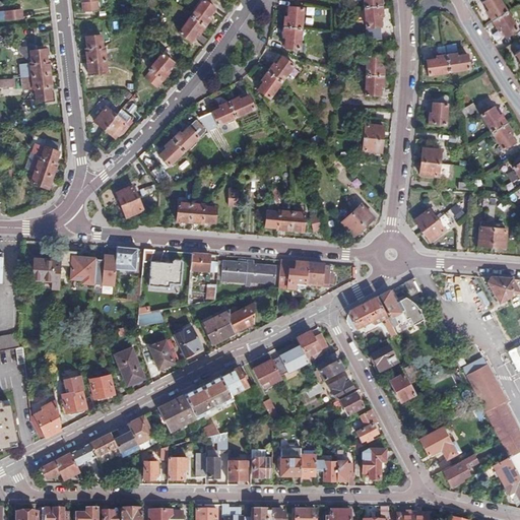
[(219,0),(203,0),(180,34),(192,42),(198,34),(200,36),(211,19),(210,17),(220,1),(219,0)]
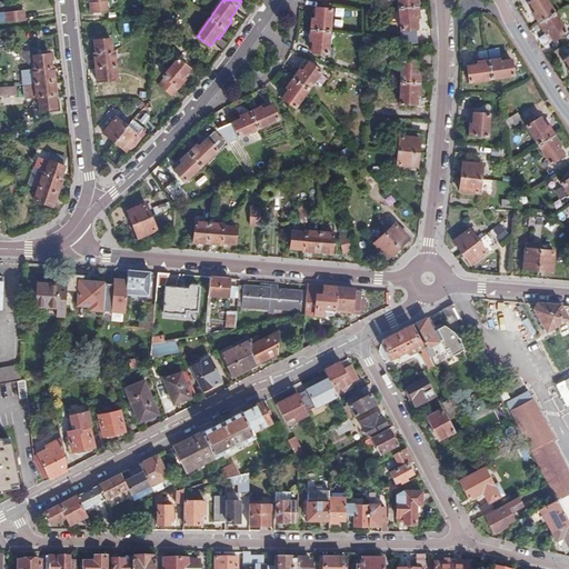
[(320,0),(316,0),(315,19),(311,19),(309,41),(312,42),(311,52),(327,53),(332,2),(320,0)]
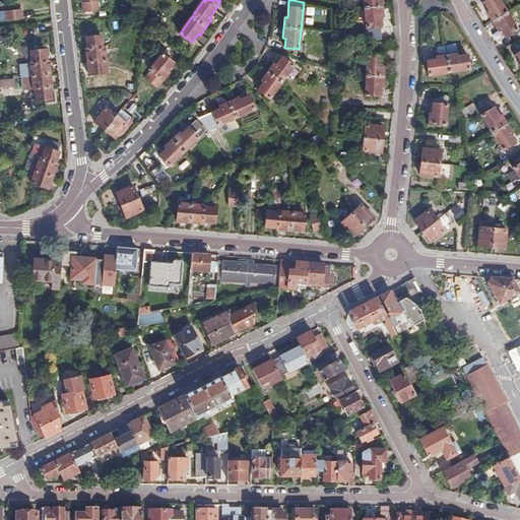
[(502,36),(516,26),(498,0),(481,0),(480,1),(485,9),(482,11),(494,28),(497,26),(502,36)]
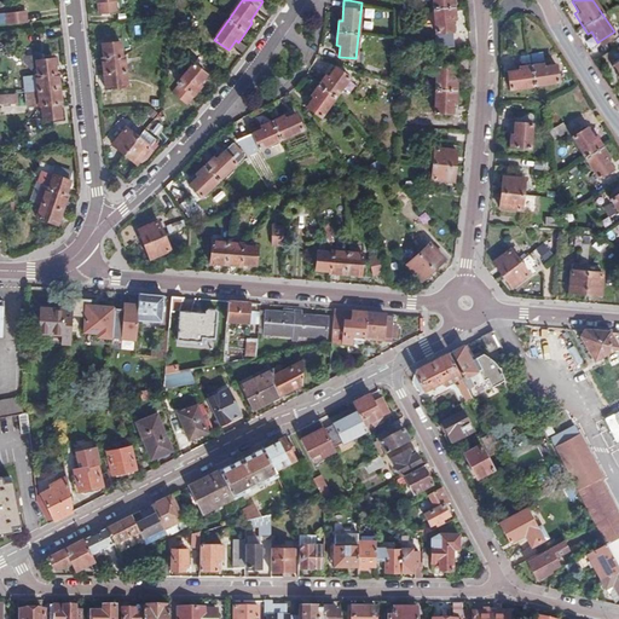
[(457,7),(433,9),(433,11),(426,11),(427,24),(434,24),(435,46),(453,46),(453,32),(455,30),(453,18),(457,18),(457,7)]
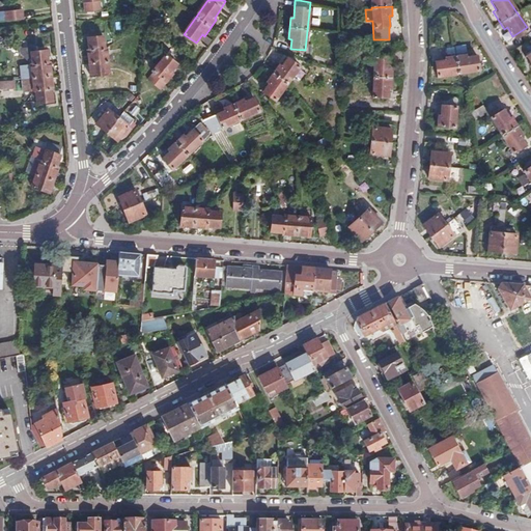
[(23,9),(3,10),(3,21),(23,20),(23,9)]
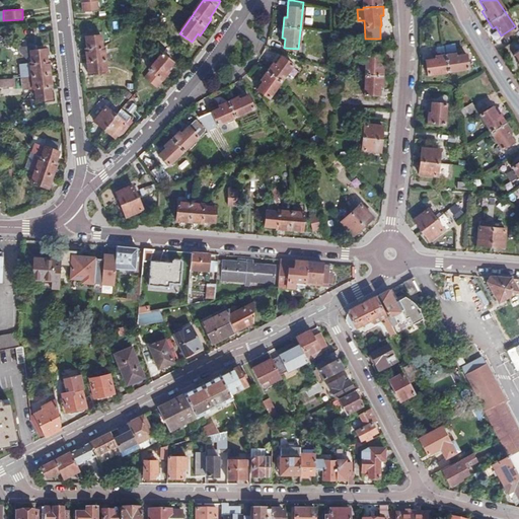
[(78,14),(79,21),(92,20),(91,13),(78,14)]
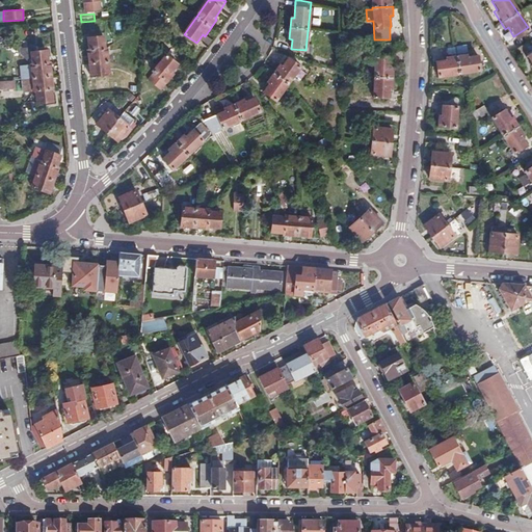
[(95,21),(81,22),(82,29),(95,27),(101,26),(101,20),(95,21)]
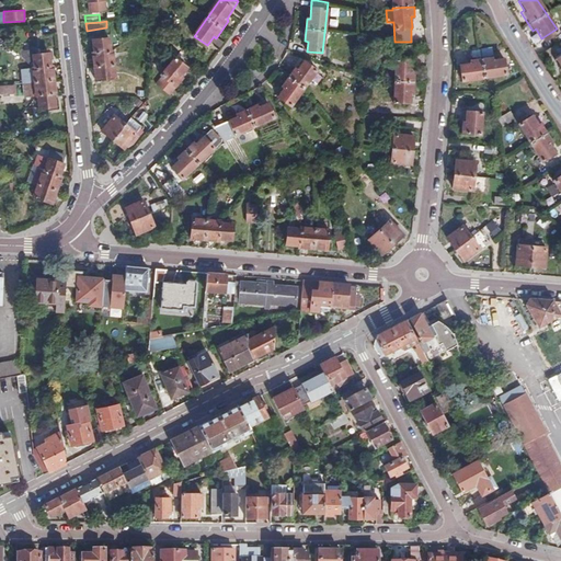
[(110,52),(112,52),(117,48),(116,38),(109,39),(110,52)]
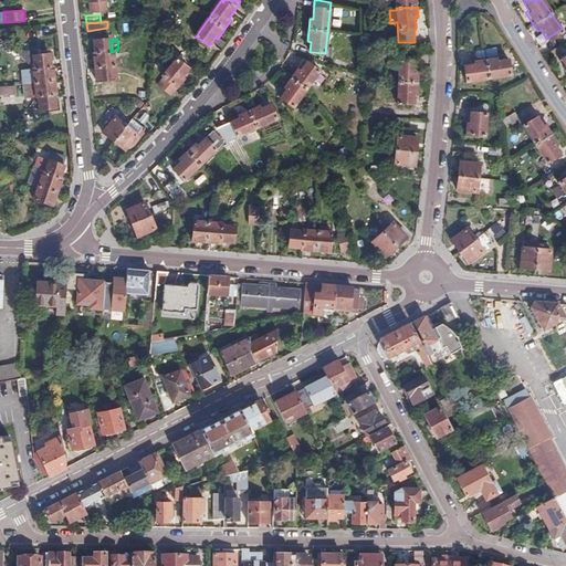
[(565,39),(555,45),(553,42),(547,42),(540,48),(543,53),(552,48),(564,65),(562,67),(565,73),(565,39)]
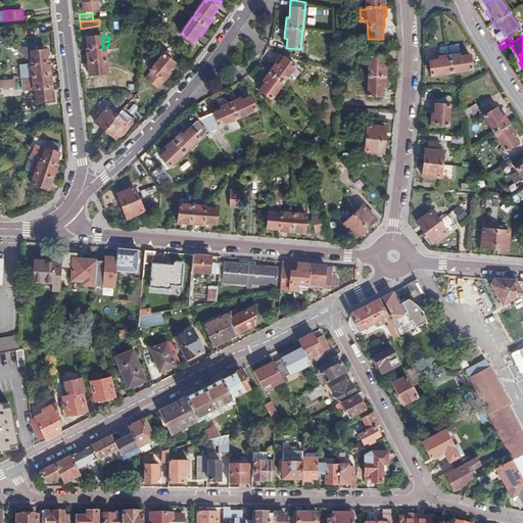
[(86,38),(88,50),(102,48),(101,37),(86,38)]
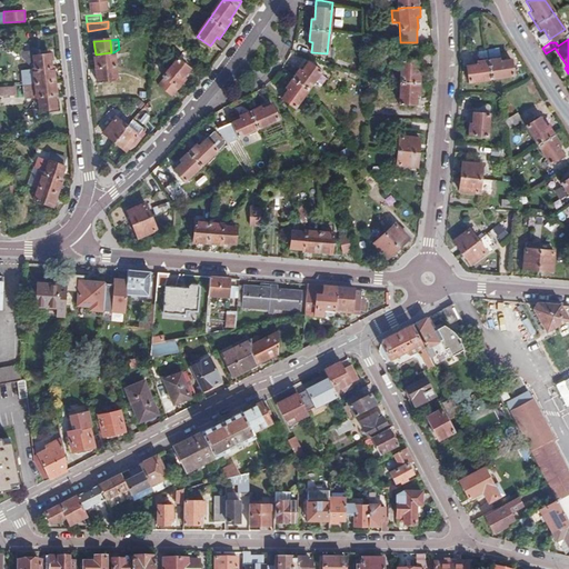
[(32,47),(10,49),(32,69),(50,67),(49,53),(33,56),(32,47)]
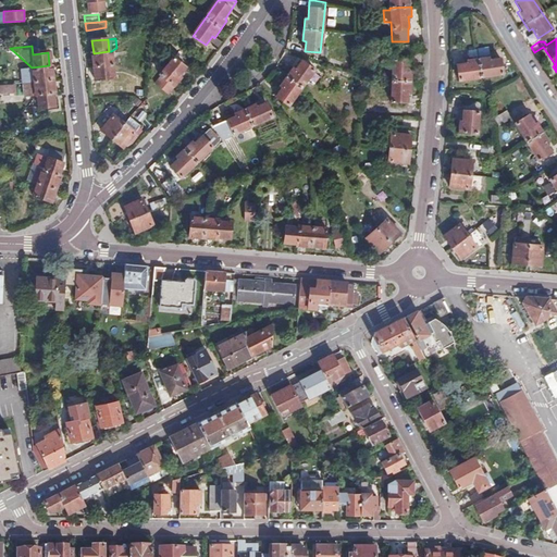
[(392,46),(392,100),(408,100),(408,91),(411,91),(411,71),(408,71),(409,46),(392,46)]
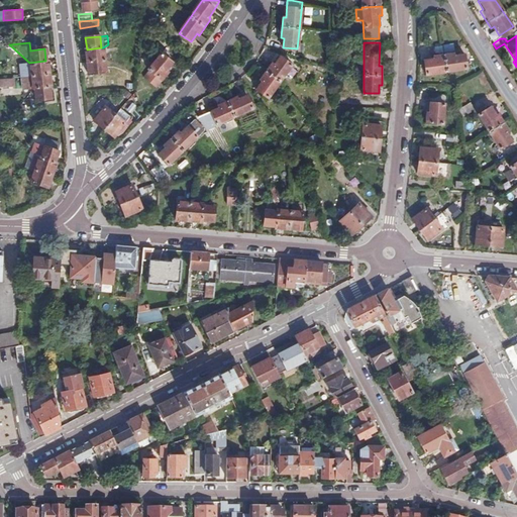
[(87,49),(85,49),(87,63),(104,61),(103,47),(101,47),(87,49)]
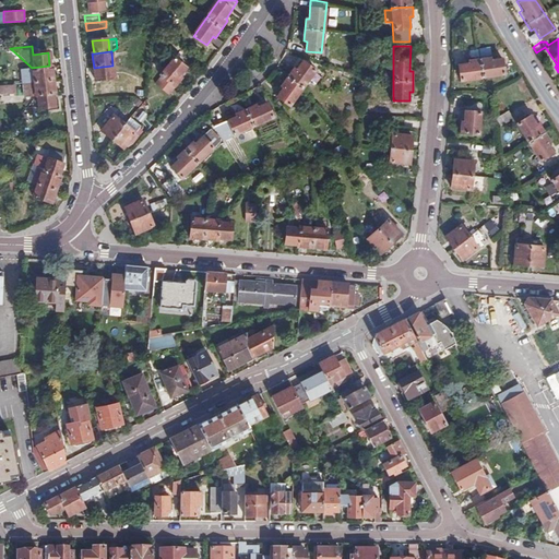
[(491,59),(491,56),(467,60),(467,63),(459,64),(461,81),(503,74),(501,58),(491,59)]
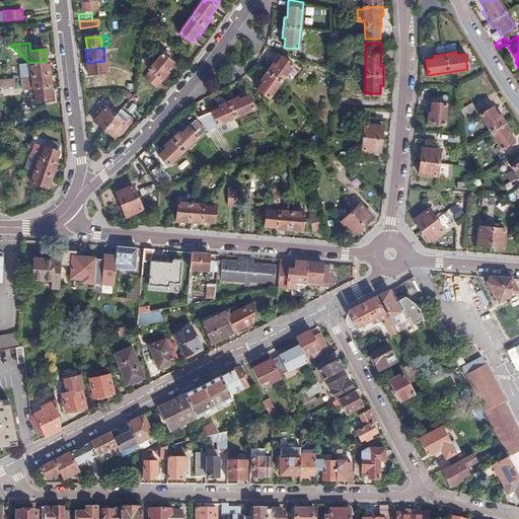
[(306,54),(304,61),(317,65),(319,58),(306,54)]
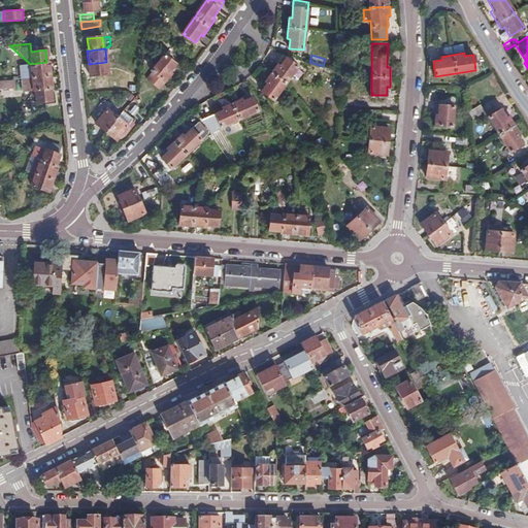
[(176,65),(164,56),(151,71),(165,83),(172,75),(169,72),(176,65)]
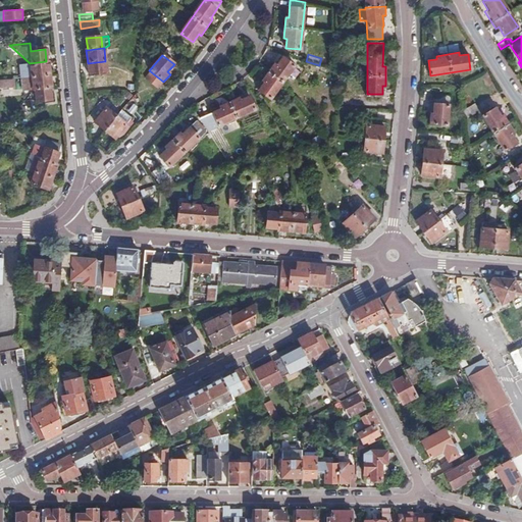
[(269,98),(289,72),(294,75),(300,66),(295,62),(293,65),(281,56),(275,64),(273,63),(261,80),(263,82),(257,90),(269,98)]
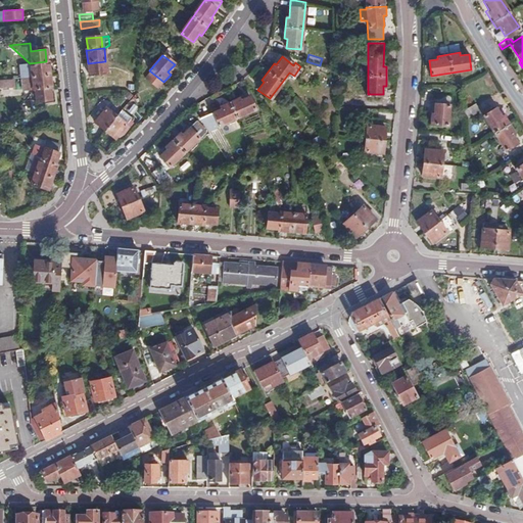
[(50,74),(49,61),(46,61),(30,63),(32,76),(50,74)]
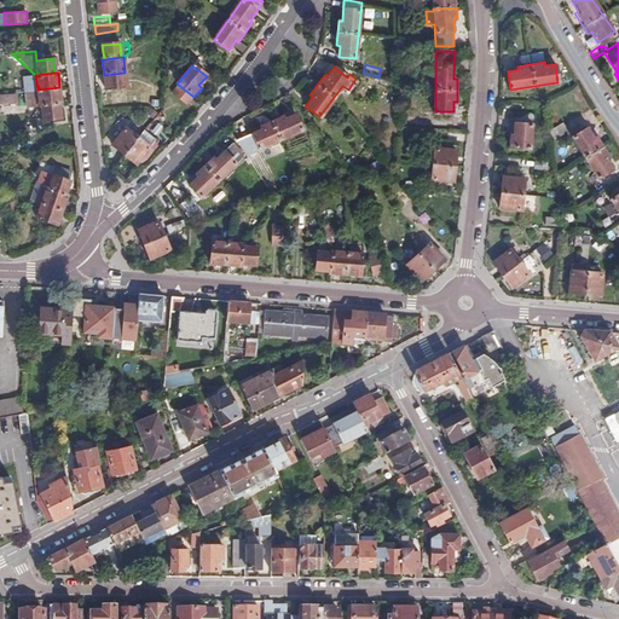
[(125,73),(104,75),(105,91),(127,88),(125,73)]
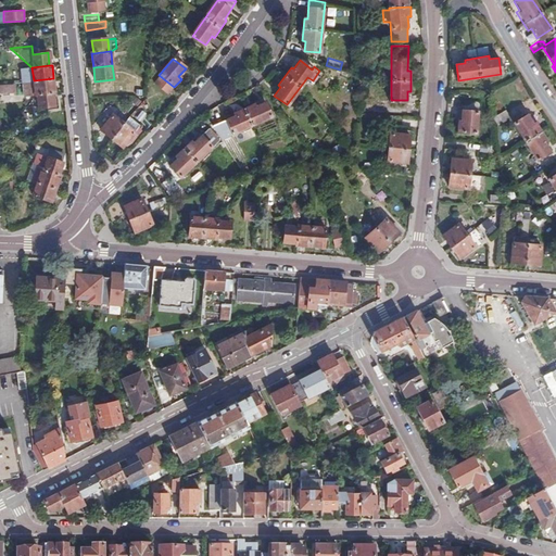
[(34,80),(22,81),(23,96),(37,95),(52,92),(55,92),(53,78),(34,80)]
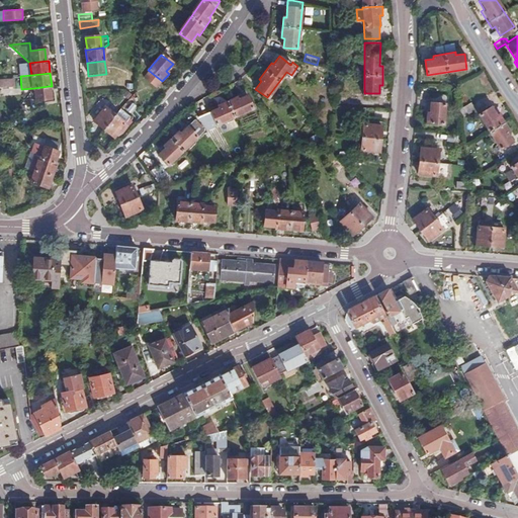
[(49,86),(34,88),(36,100),(51,98),(49,86)]
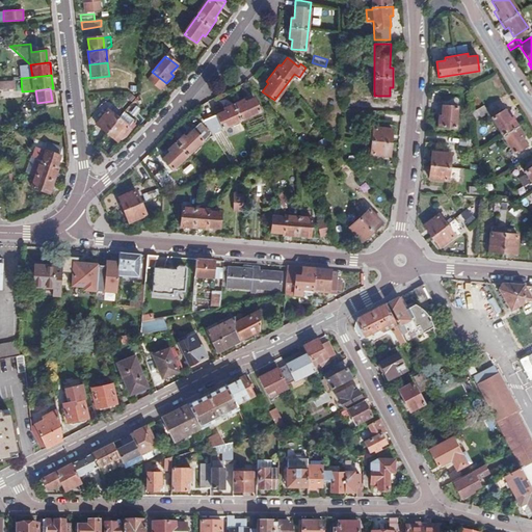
[(439,114),(437,126),(456,127),(457,104),(456,104),(456,96),(443,95),(442,114),(439,114)]
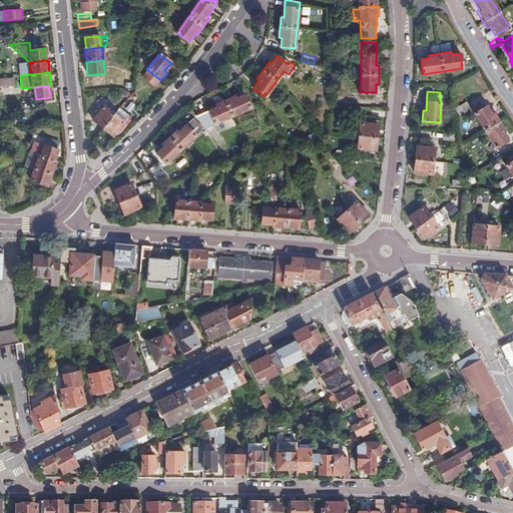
[(234,95),(225,99),(233,116),(250,108),(243,94),(235,97),(234,95)]
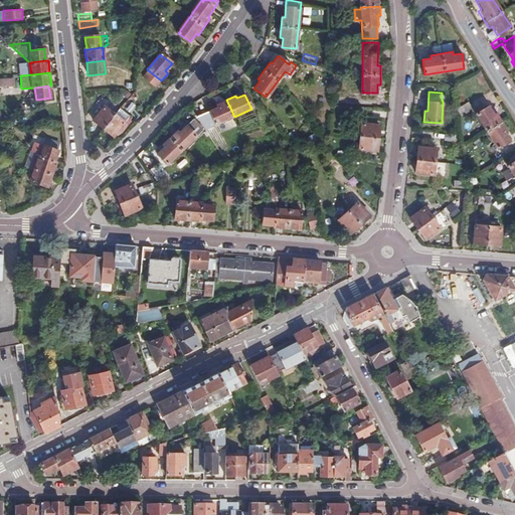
[(359,100),(339,98),(339,106),(359,107),(359,100)]
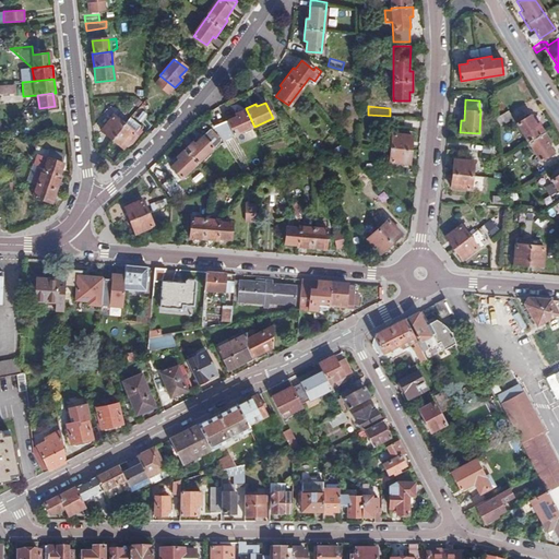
[(237,117),(214,127),(223,142),(254,127),(246,108),(236,113),(237,117)]
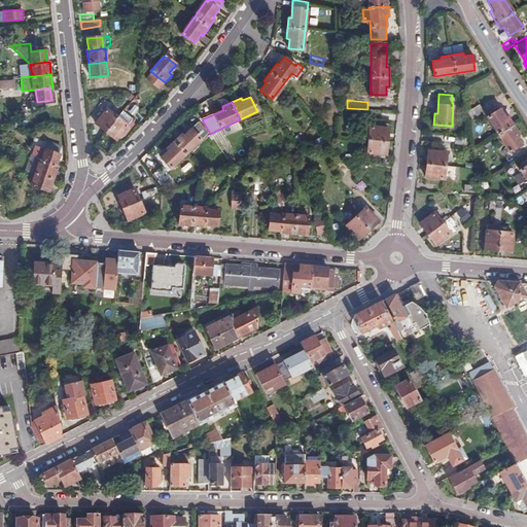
[(481,105),(471,111),(475,117),(485,111),(481,105)]
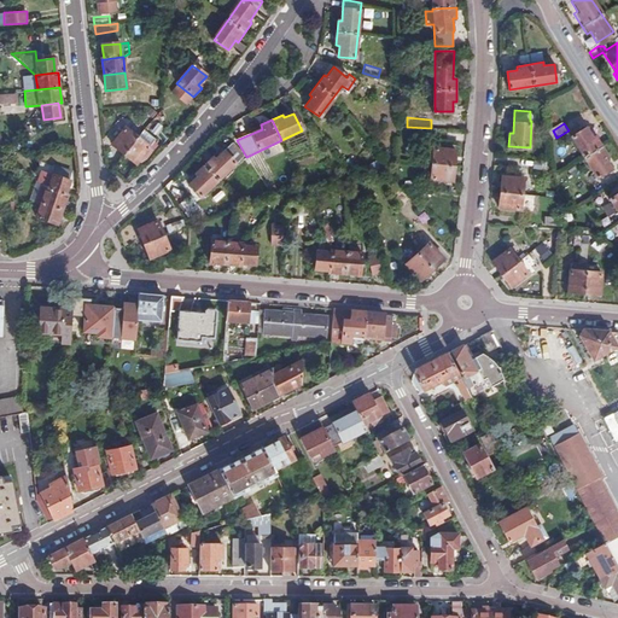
[(112,145),(124,156),(124,155),(136,141),(118,126),(110,136),(115,141),(112,145)]
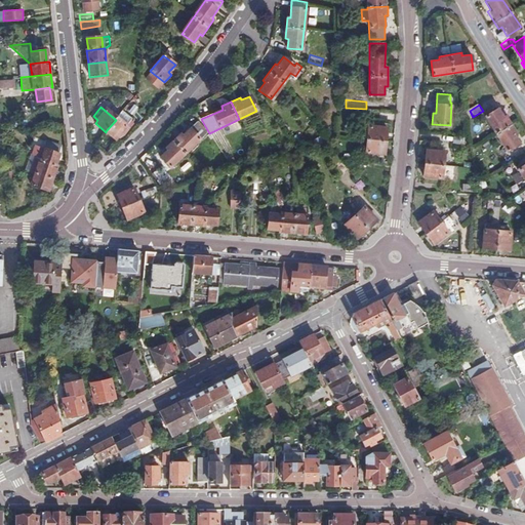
[(509,163),(514,160),(524,152),(524,151),(515,134),(517,133),(506,116),(503,117),(498,108),(486,116),(508,151),(502,154),(509,163)]
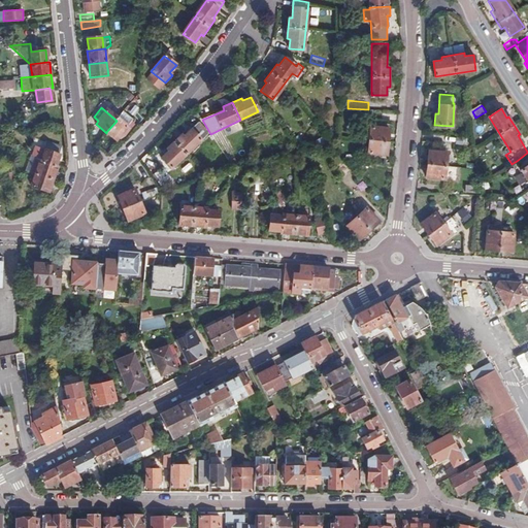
[(134,125),(122,114),(117,121),(106,132),(106,133),(119,143),(134,125)]
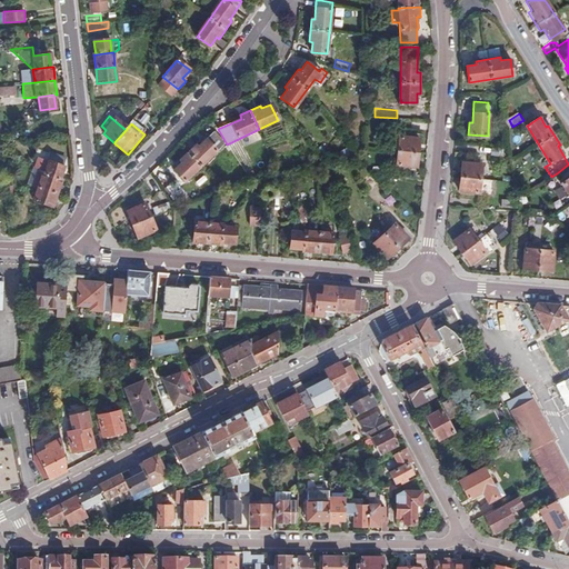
[(49,140),(63,139),(62,130),(48,132),(49,140)]
